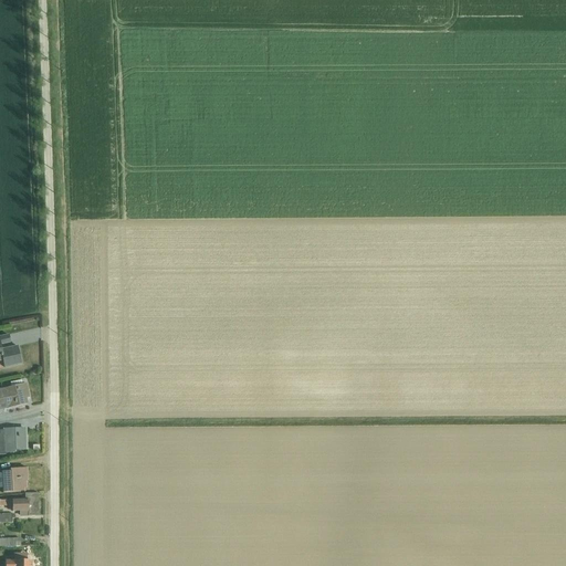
[(9,335),(0,336),(0,362),(2,362),(4,368),(21,365),(17,347),(2,350),(1,346),(11,344),(9,335)]
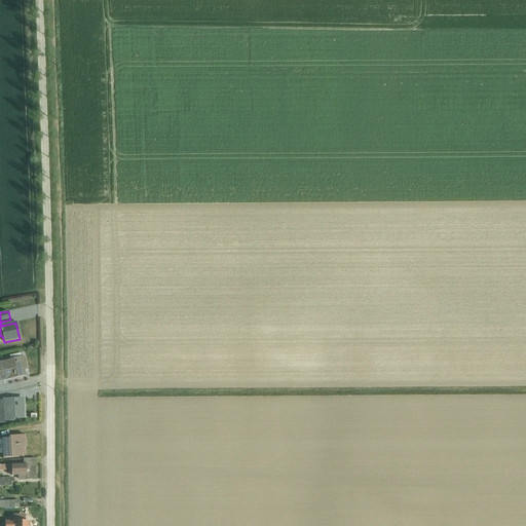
[(10,360),(3,362),(7,380),(25,376),(24,368),(26,368),(24,358),(21,358),(20,354),(9,357),(10,360)]
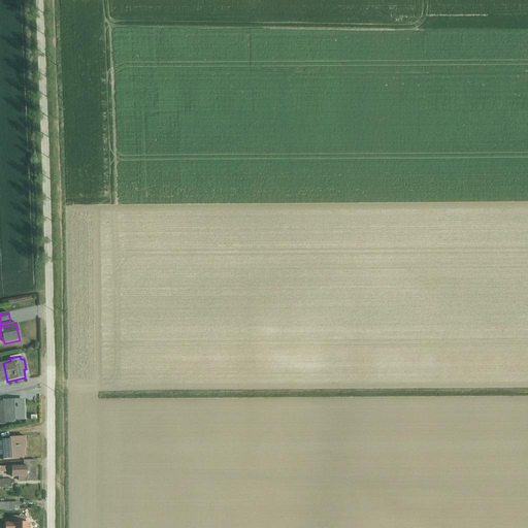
[(0,424),(13,424),(13,420),(24,420),(24,401),(0,401),(0,424)]
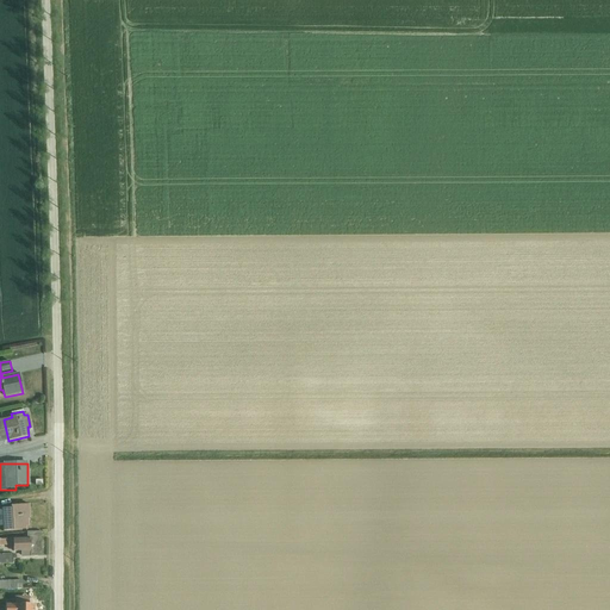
[(1,510),(0,510),(0,529),(29,528),(29,520),(30,520),(29,505),(11,506),(11,509),(1,510)]
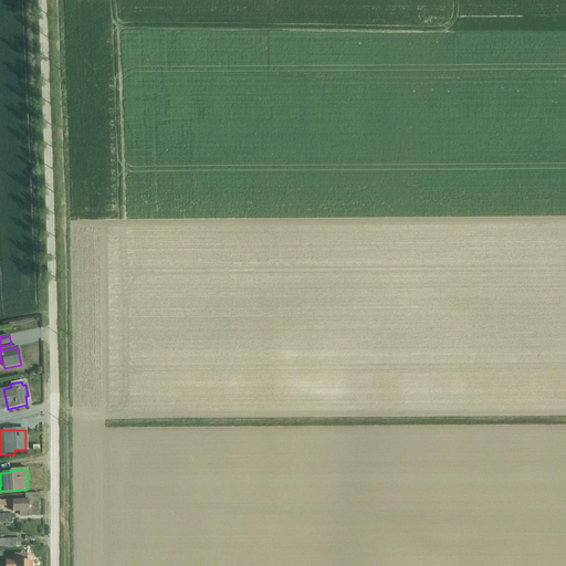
[(0,523),(12,523),(12,514),(0,514),(0,506),(9,507),(9,512),(12,512),(12,513),(20,512),(20,517),(29,517),(29,516),(39,516),(39,510),(41,509),(41,504),(39,503),(38,494),(25,494),(25,501),(12,501),(0,501),(0,523)]
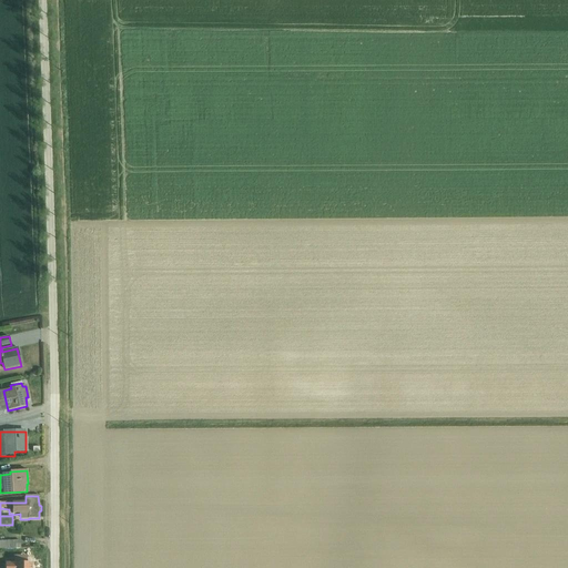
[(16,549),(0,549),(0,559),(10,559),(10,557),(16,557),(16,549)]
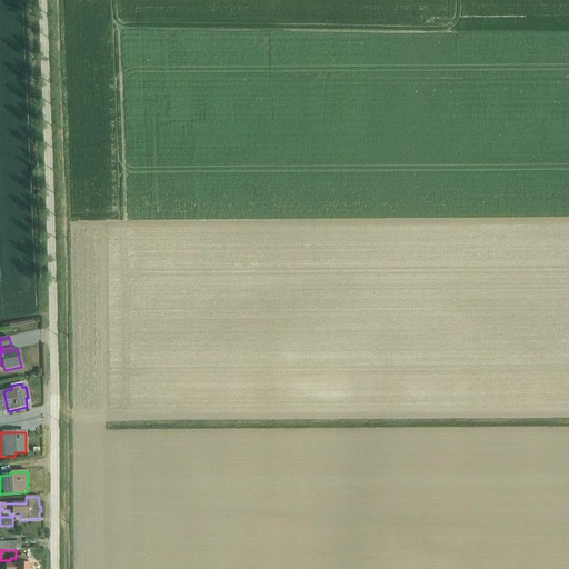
All buildings are outlined.
